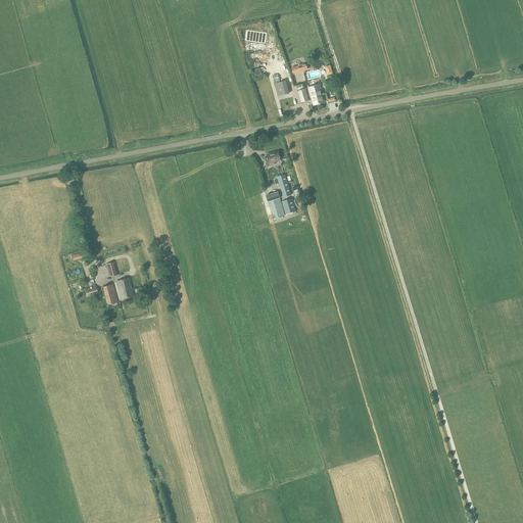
[(293,75),(307,69),(305,63),(291,67),(293,75)]
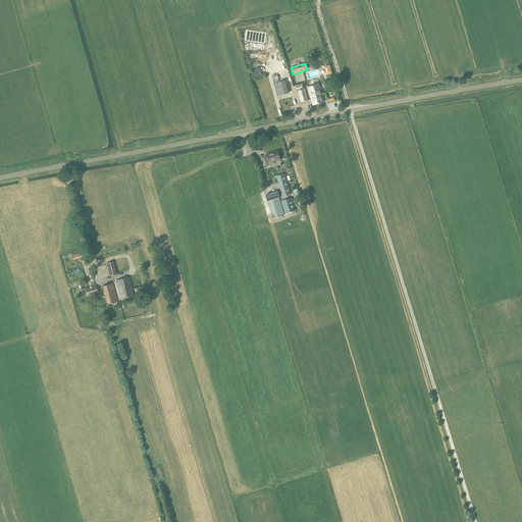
[(261,74),(259,68),(253,69),(255,76),(261,74)]
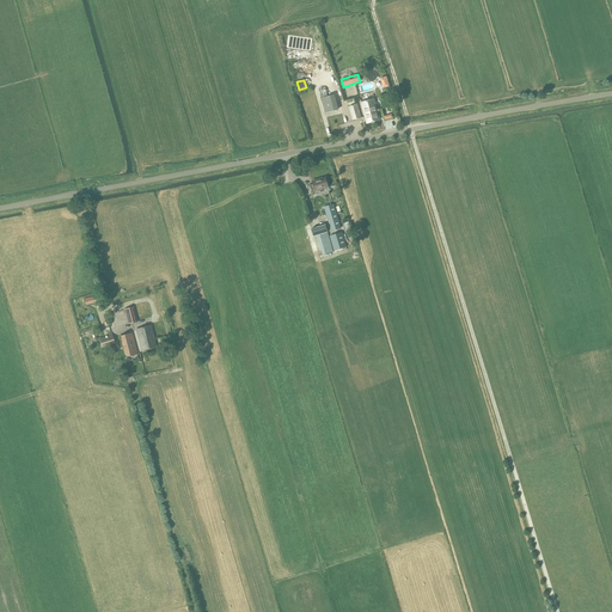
[(334,95),(322,98),(324,105),(335,103),(334,95)]
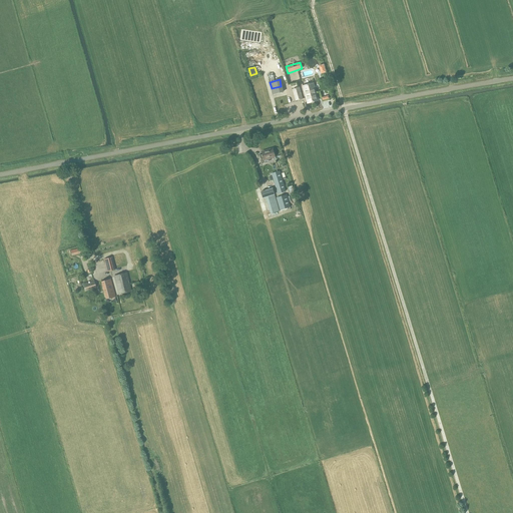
[(314,83),(303,86),(308,103),(318,100),(314,83)]
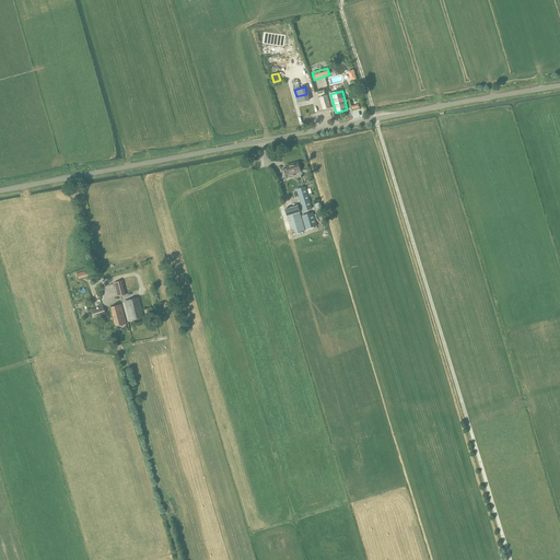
[(323,109),(329,107),(327,96),(321,97),(323,109)]
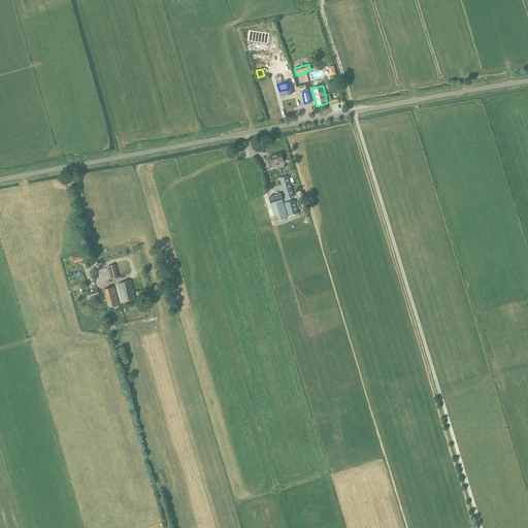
[(269,169),(272,168),(273,168),(277,167),(276,165),(278,164),(278,163),(283,162),(281,153),(269,156),(270,159),(266,160),(269,169)]
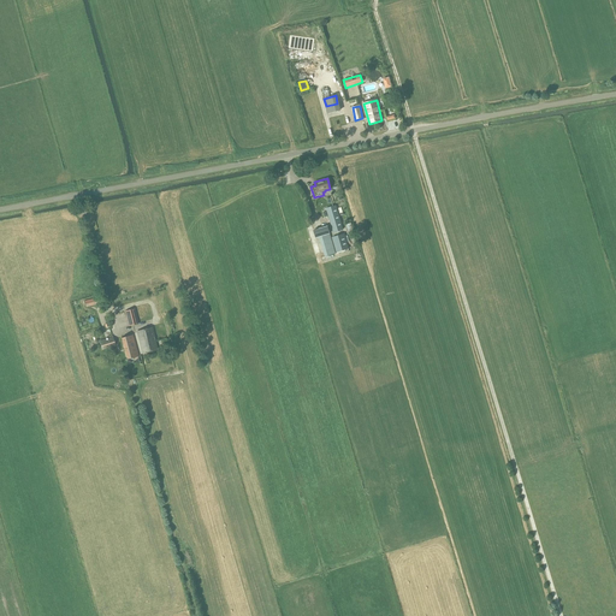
[(333,232),(343,230),(336,206),(326,208),(333,232)]
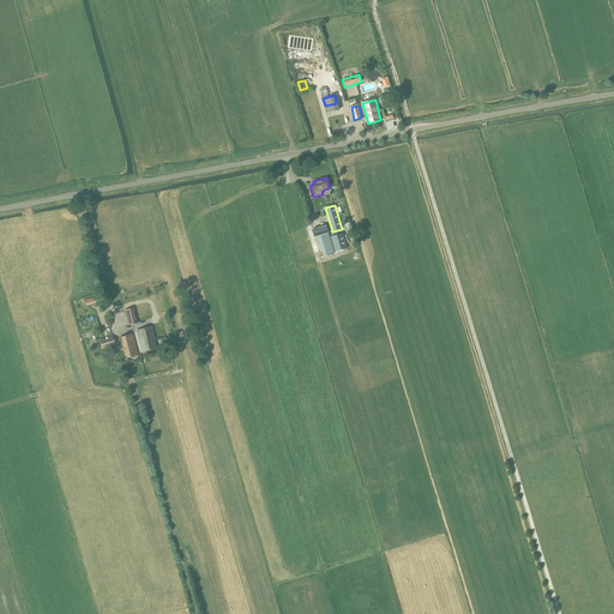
[(313,230),(314,236),(315,239),(318,238),(324,256),(335,253),(329,233),(326,226),(313,230)]
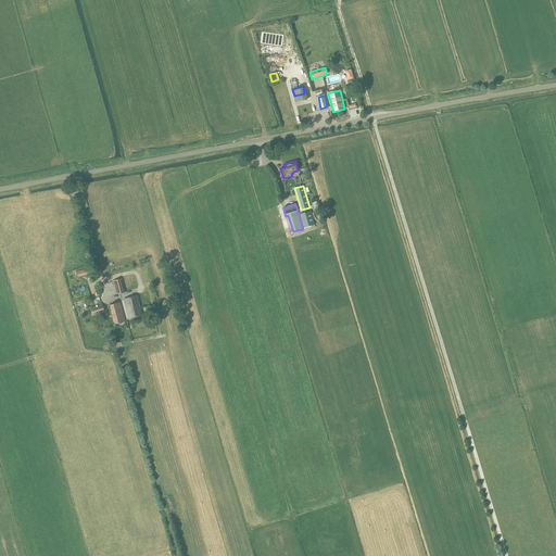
[(303,227),(314,224),(311,211),(300,214),(303,227)]
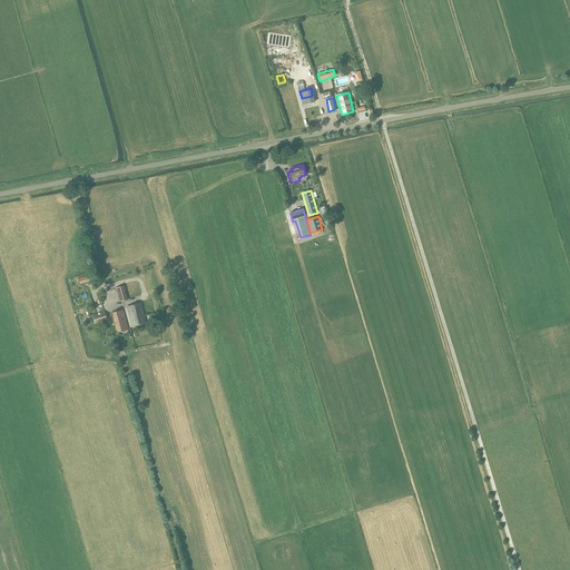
[(79,284),(90,282),(89,275),(78,278),(79,284)]
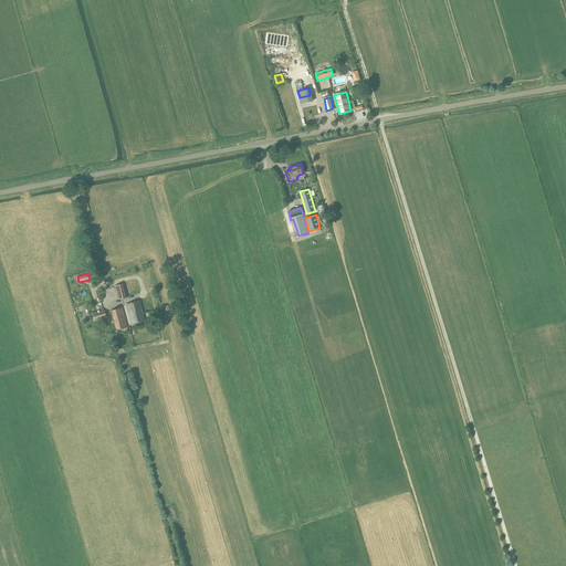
[(124,284),(115,286),(116,291),(118,300),(127,297),(126,293),(124,284)]
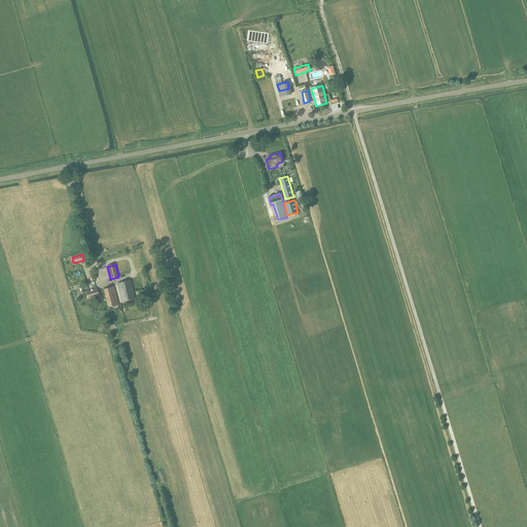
[(130,280),(117,283),(121,303),(135,300),(130,280)]
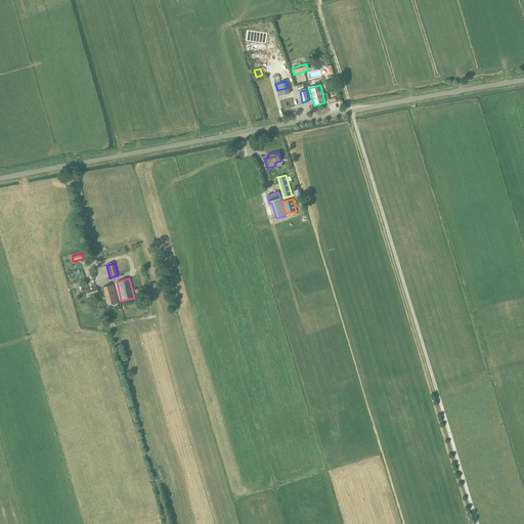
[(113,285),(103,288),(108,306),(118,303),(113,285)]
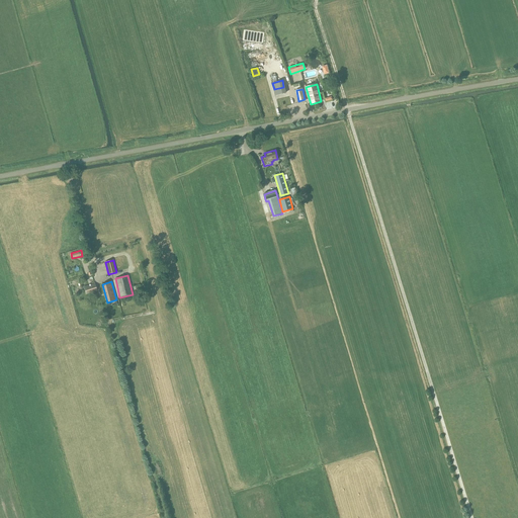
[(86,293),(96,290),(94,284),(84,287),(86,293)]
